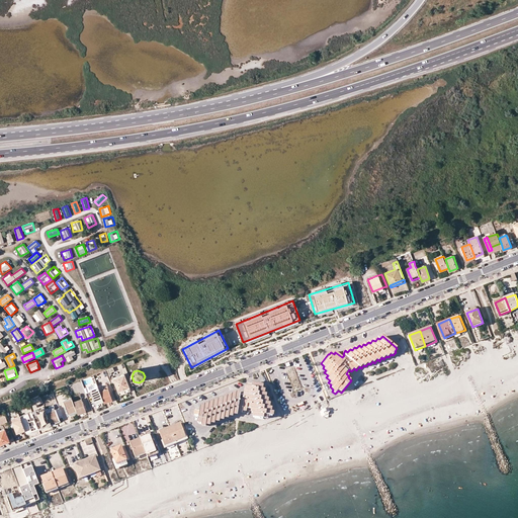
[(124,374),(114,378),(120,395),(132,391),(124,374)]
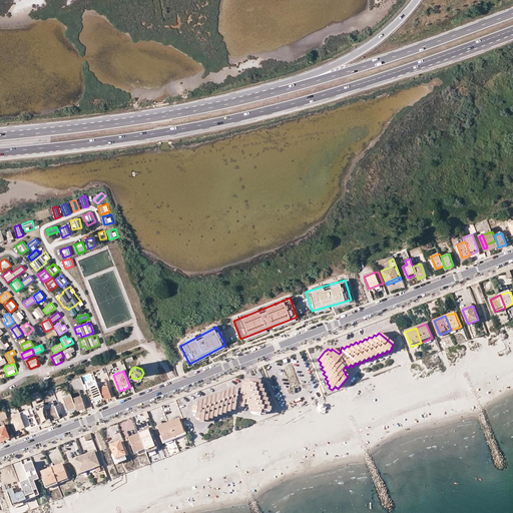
[(196,411),(195,419),(200,420),(199,422),(203,423),(203,421),(208,421),(208,419),(212,420),(212,417),(217,418),(217,415),(221,416),(221,414),(225,414),(226,412),(230,413),(230,410),(234,411),(235,409),(239,409),(239,407),(243,408),(244,404),(248,405),(247,409),(250,409),(249,413),(265,415),(265,411),(271,412),(272,408),(270,408),(270,404),(268,403),(268,399),(266,399),(267,395),(264,394),(264,390),(263,390),(263,386),(261,385),(261,381),(249,380),(249,381),(244,380),(244,383),(242,382),(241,391),(237,390),(238,388),(234,388),(233,390),(229,389),(229,392),(225,391),(224,393),(220,393),(220,395),(216,395),(215,397),(212,396),(211,399),(207,398),(207,400),(202,400),(202,402),(198,401),(197,406),(192,405),(191,411),(196,411)]
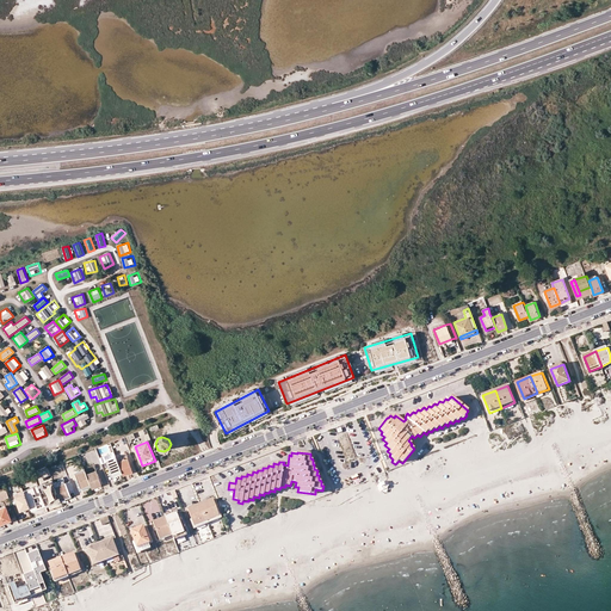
[(118,462),(116,457),(106,461),(113,476),(122,473),(118,462)]
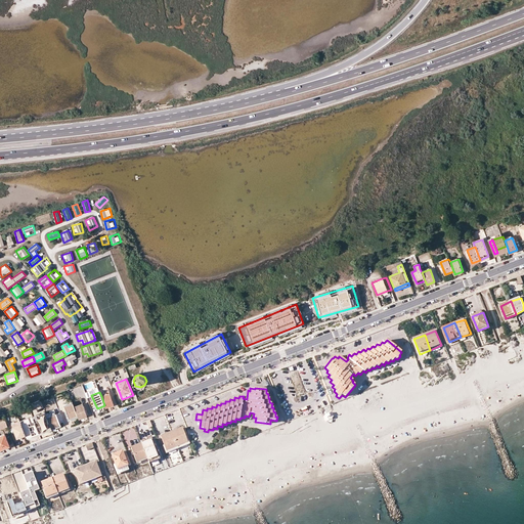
[(104,405),(106,408),(115,405),(110,393),(101,396),(104,405)]
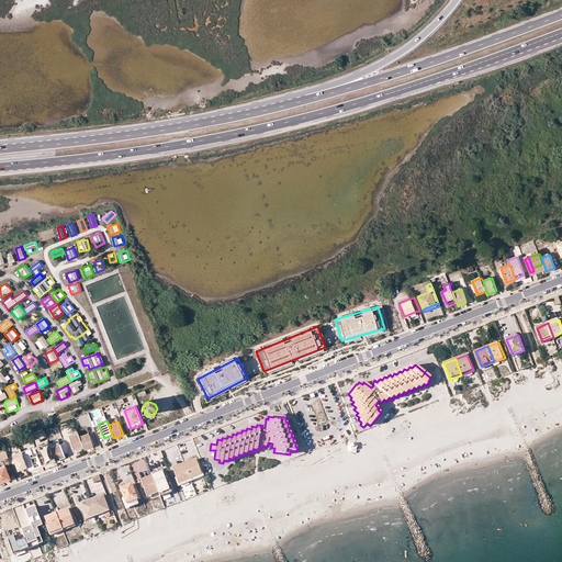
[(83,446),(86,450),(94,446),(87,426),(77,429),(78,433),(83,446)]
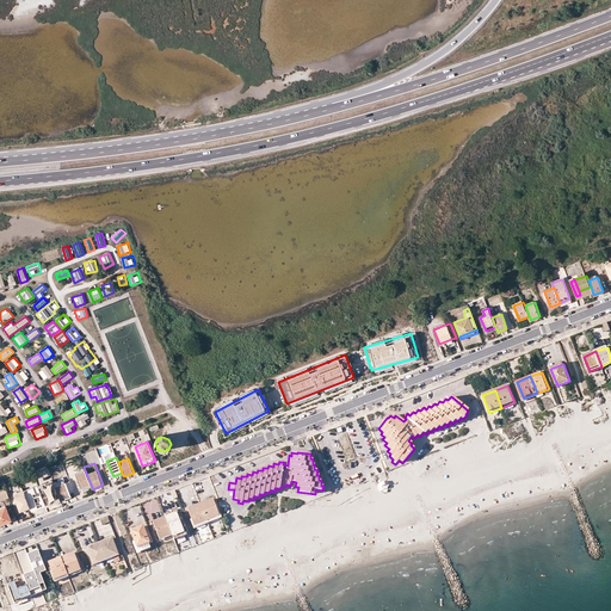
[(91,485),(85,470),(76,474),(81,488),(91,485)]
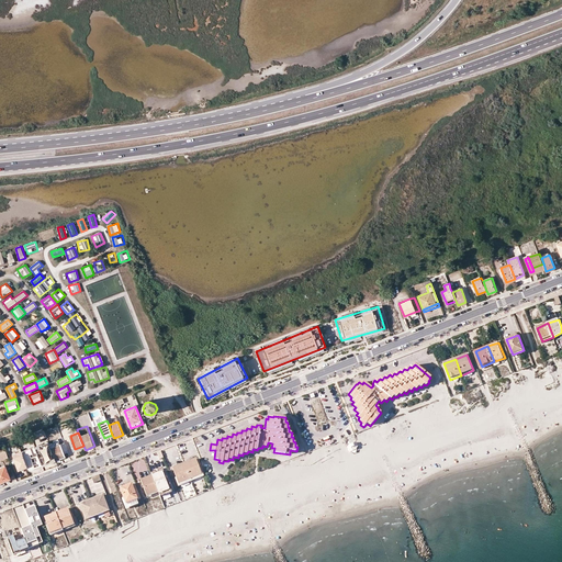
[(55,442),(51,444),(56,461),(66,458),(60,445),(58,439),(54,441),(55,442)]
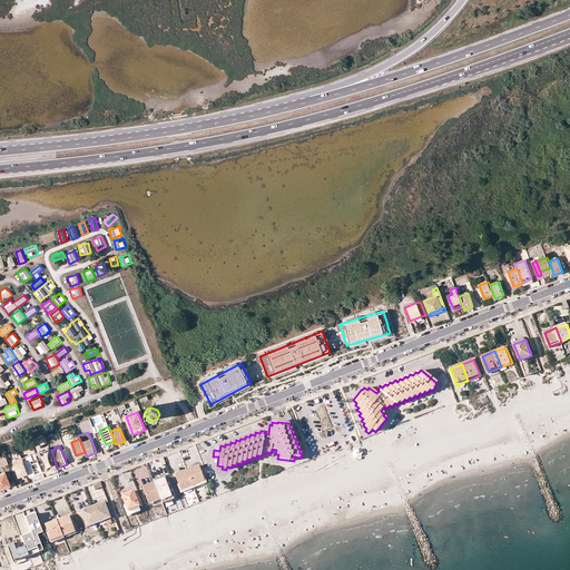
[(36,455),(41,473),(57,468),(51,450),(36,455)]
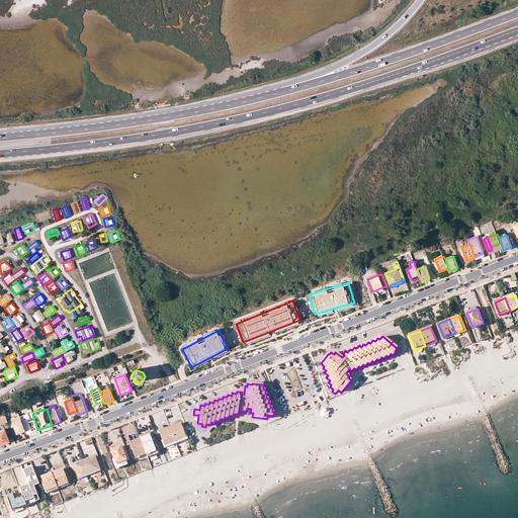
[(330,415),(327,409),(320,412),(323,418),(330,415)]
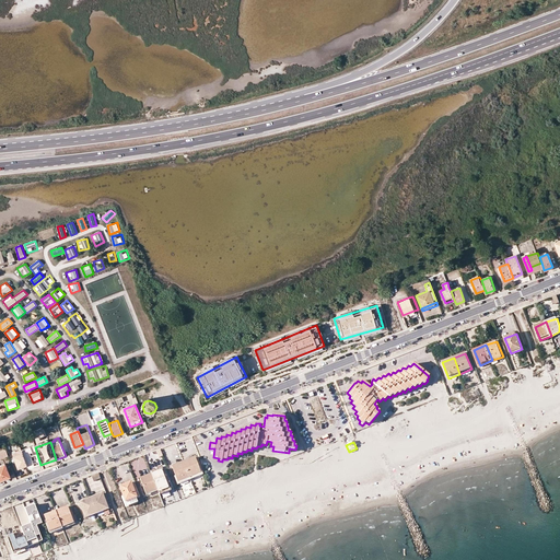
[(27,466),(30,469),(41,465),(35,447),(22,452),(27,466)]
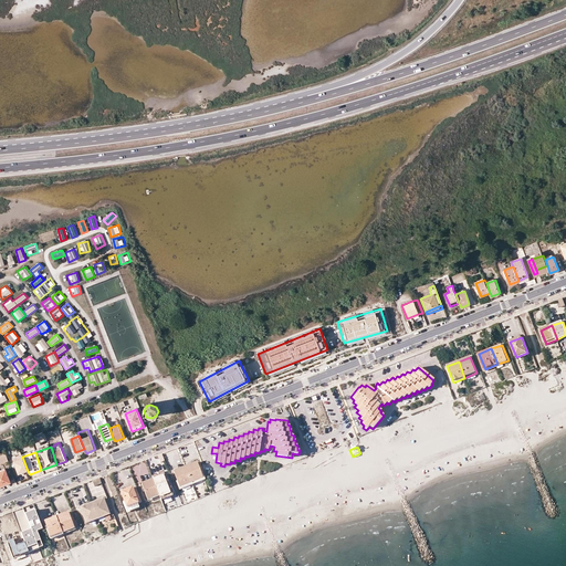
[(22,457),(22,454),(12,459),(19,474),(28,471),(22,457)]
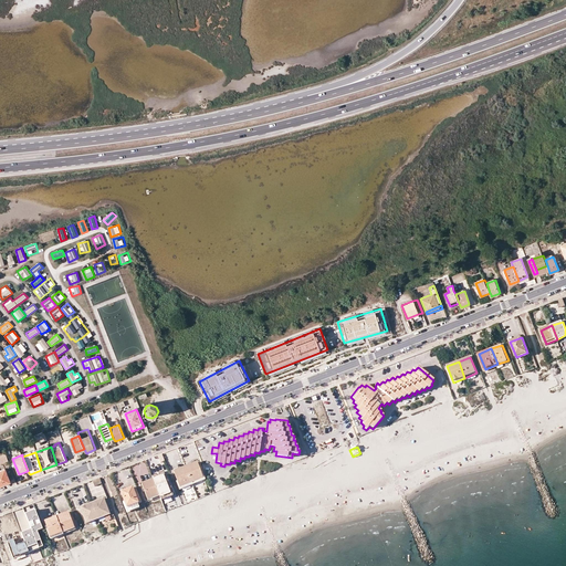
[(185,467),(191,482),(202,478),(196,462),(185,467)]
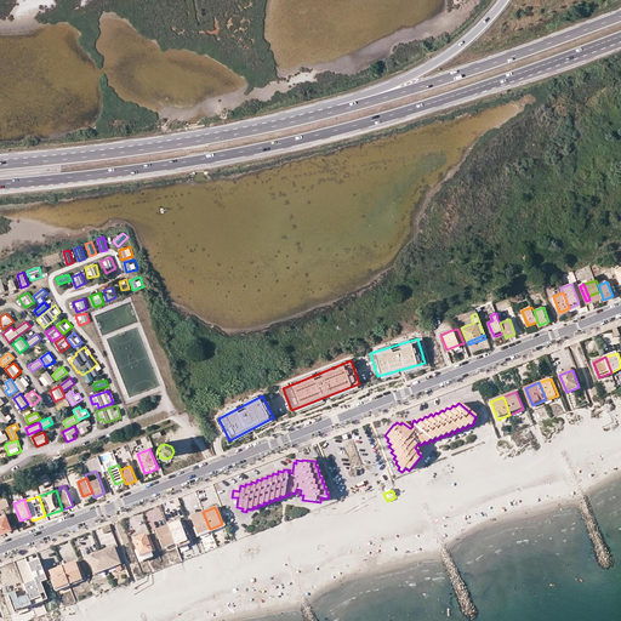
[(210,529),(203,512),(191,517),(197,534),(210,529)]
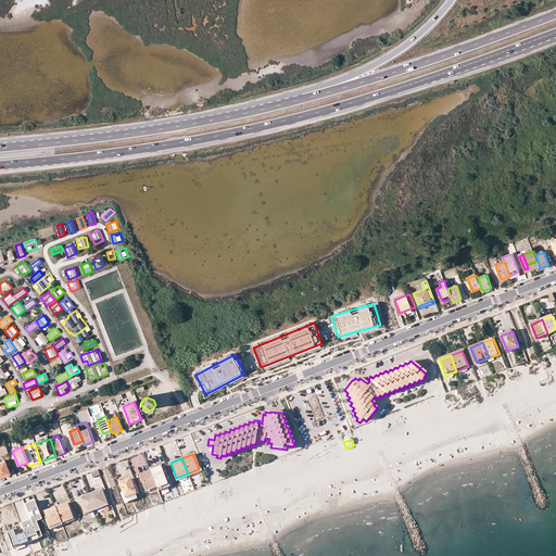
[(0,463),(0,478),(0,479),(11,475),(7,460),(0,463)]
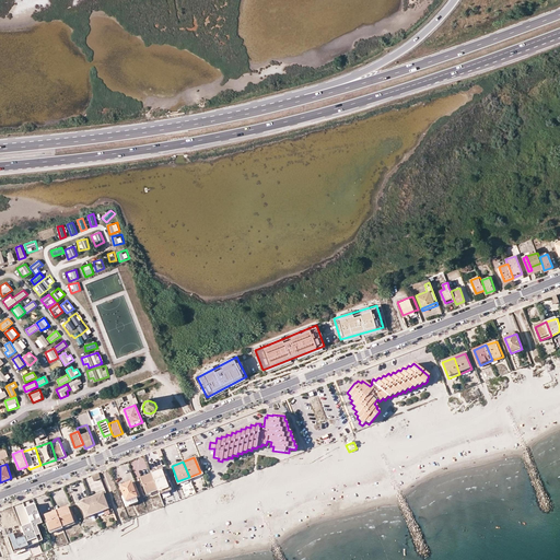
[(152,475),(159,490),(170,486),(162,467),(156,469),(159,473),(156,473),(155,469),(151,471),(152,475)]
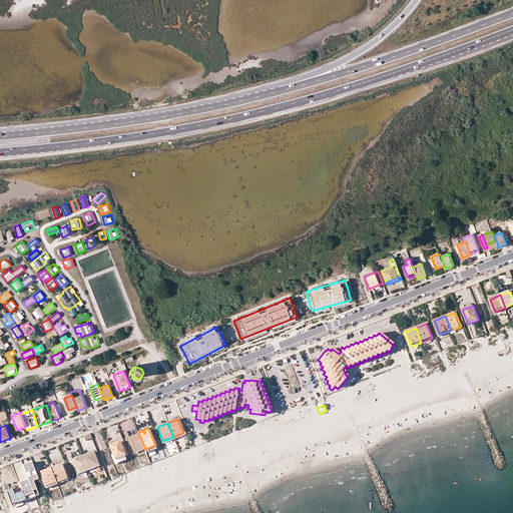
[(145,449),(139,435),(129,439),(134,453),(145,449)]
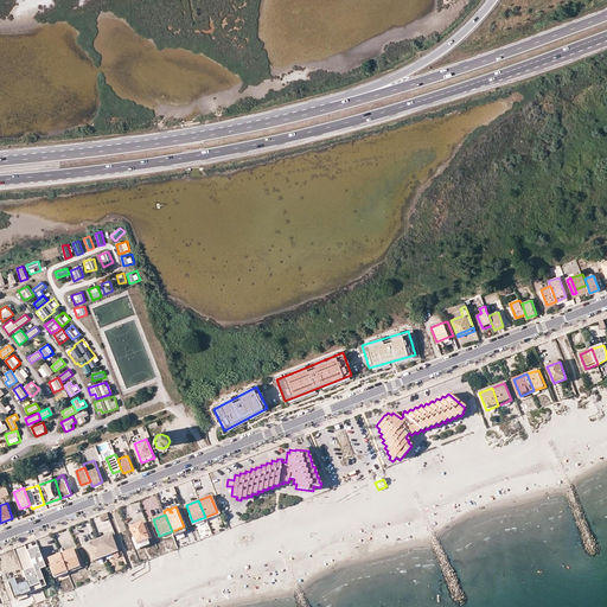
[(149,540),(144,523),(131,528),(135,538),(138,545),(148,541),(149,540)]
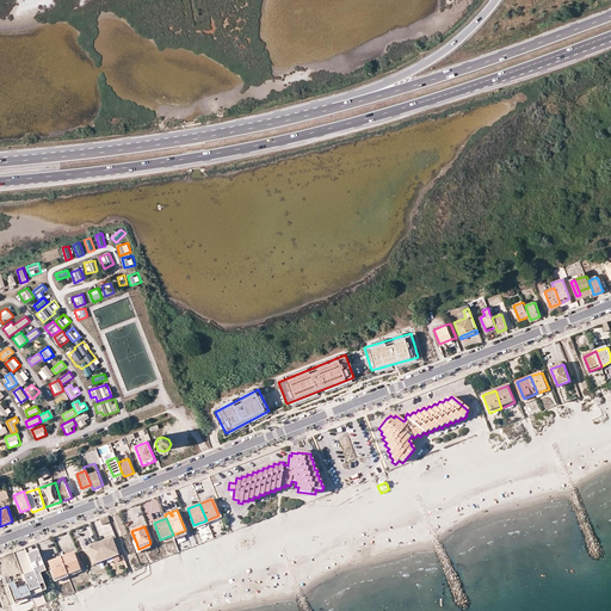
[(187,536),(185,530),(173,535),(174,541),(187,536)]
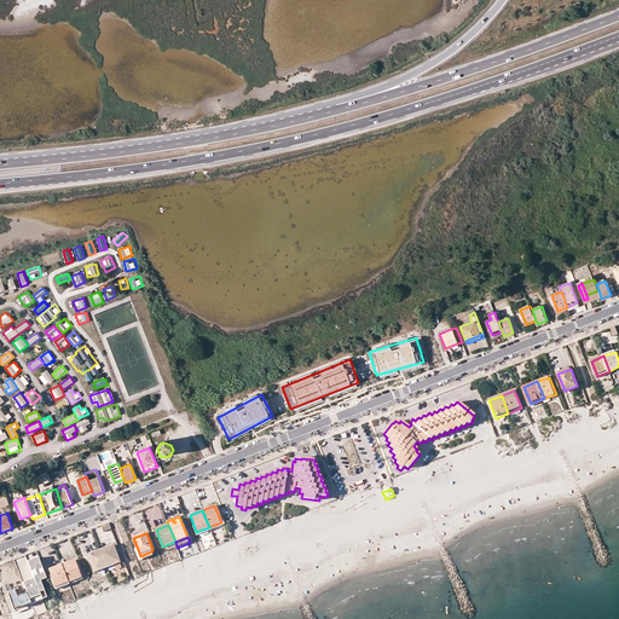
[(100,551),(108,568),(115,566),(121,563),(114,547),(100,551)]
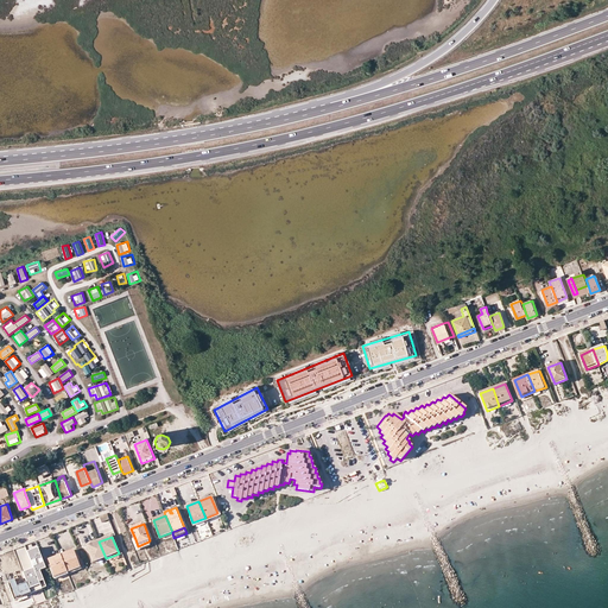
[(138,546),(135,539),(133,540),(138,551),(151,546),(149,542),(138,546)]
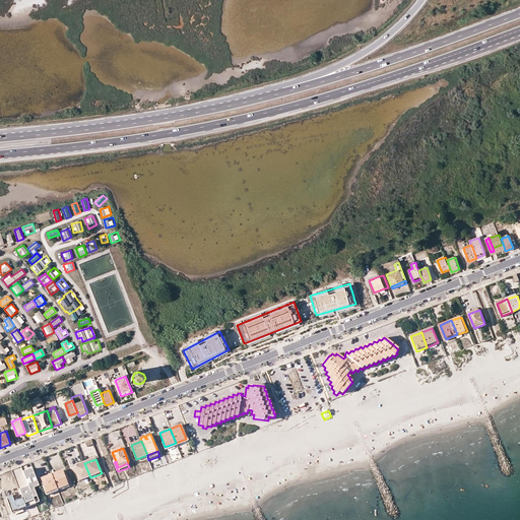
[(90,477),(84,463),(74,467),(79,481),(90,477)]
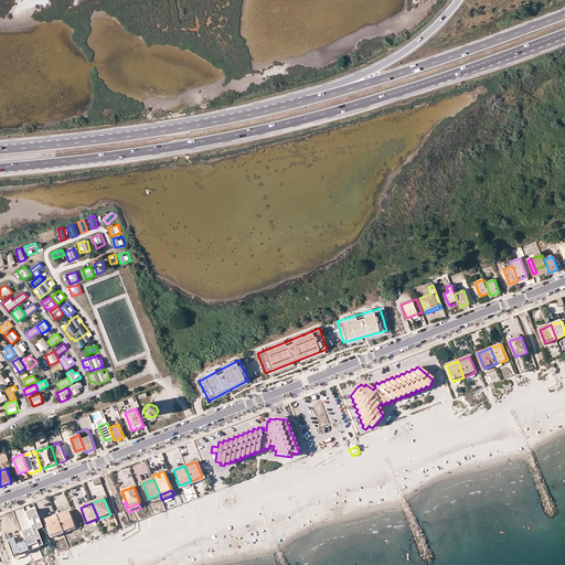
[(32,528),(40,546),(44,545),(38,530),(44,528),(35,508),(25,512),(32,528)]
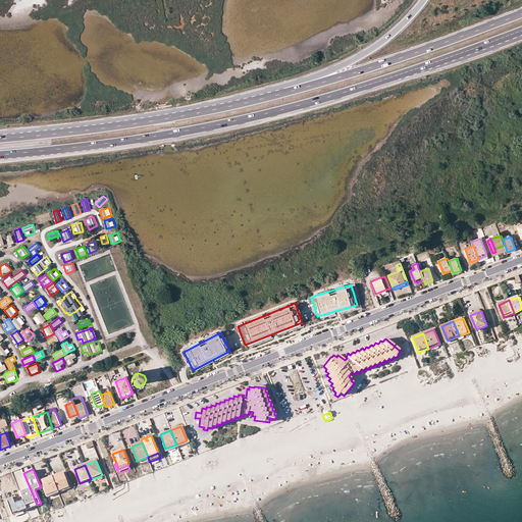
[(53,477),(58,491),(69,487),(63,473),(53,477)]
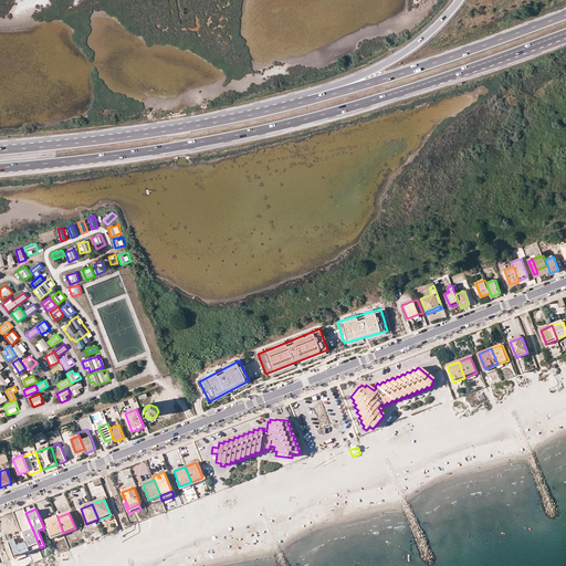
[(63,533),(58,517),(45,522),(52,537),(63,533)]
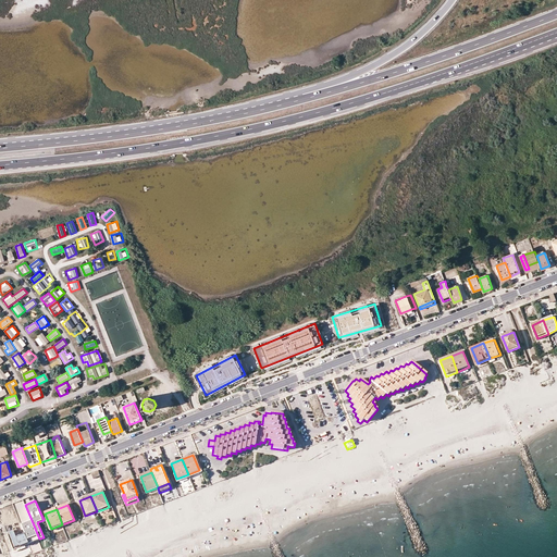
[(32,520),(21,524),(25,533),(28,543),(39,539),(32,520)]
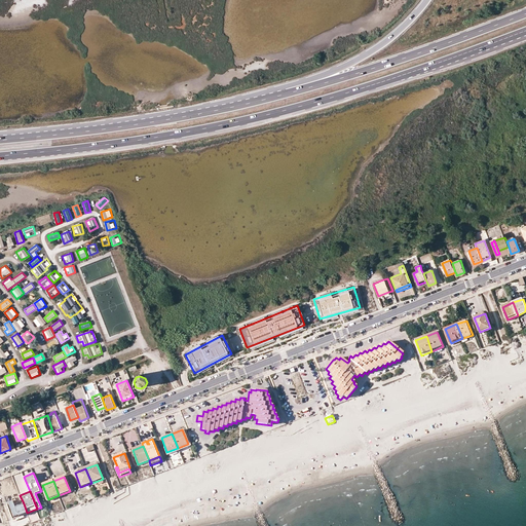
[(12,501),(6,503),(13,519),(27,513),(24,503),(14,506),(12,501)]
